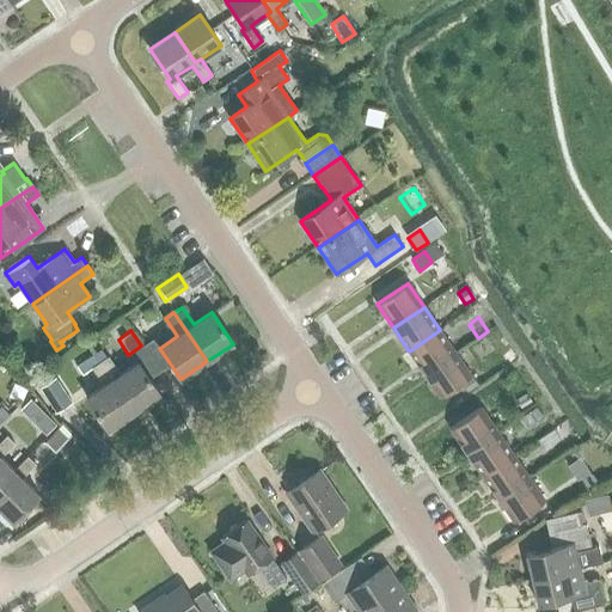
[(424,374),(456,354),(440,330),(409,352),(424,374)]
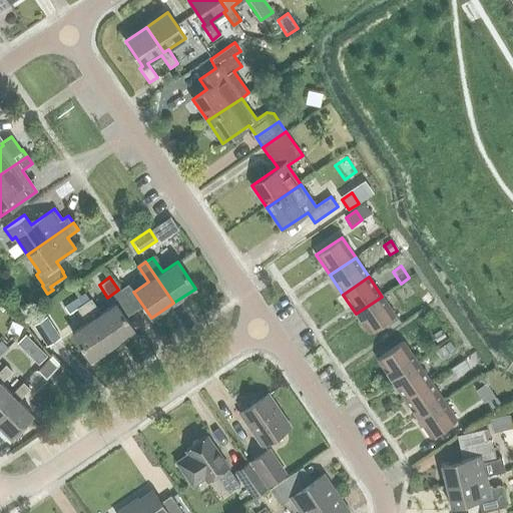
[(84,293),(78,296),(84,304),(112,345),(134,330),(125,317),(115,304),(113,306),(101,314),(91,299),(89,301),(84,293)]
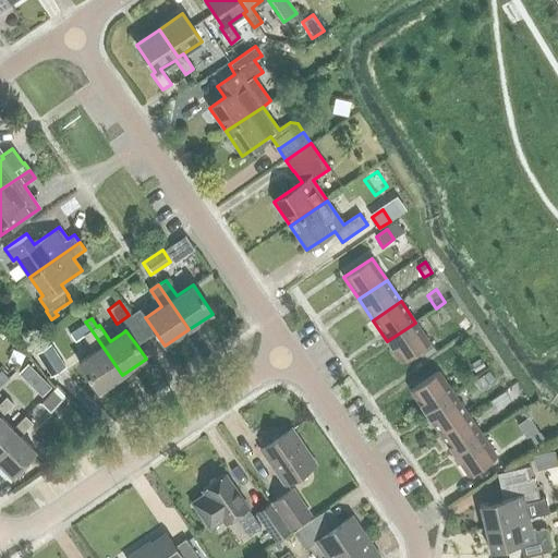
[(122,375),(92,330),(85,322),(69,334),(74,342),(84,336),(95,351),(79,363),(98,391),(122,375)]
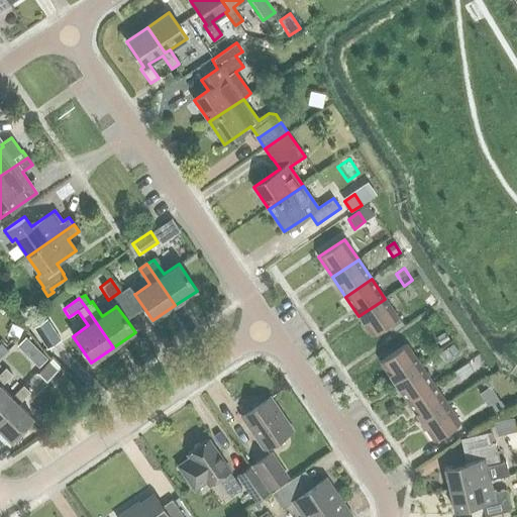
[(373,336),(399,318),(385,299),(358,316),(373,336)]
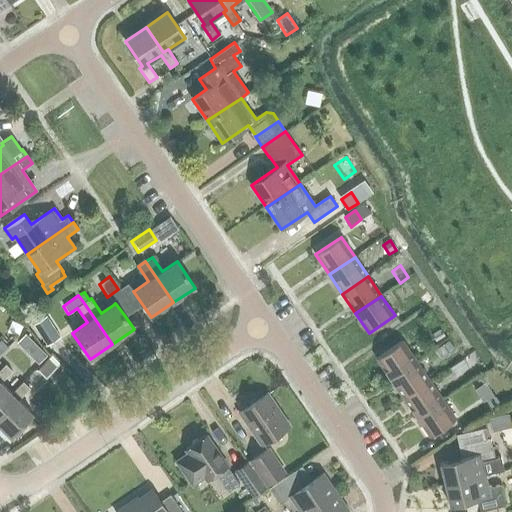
[(60,337),(45,315),(31,324),(45,346),(60,337)]
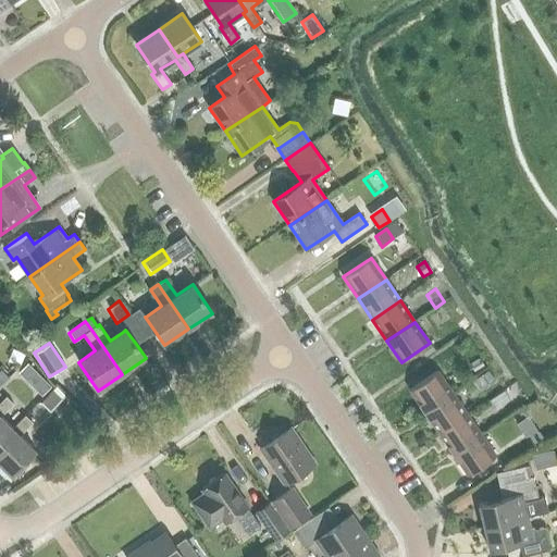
[(430,343),(420,349),(425,357),(435,350),(430,343)]
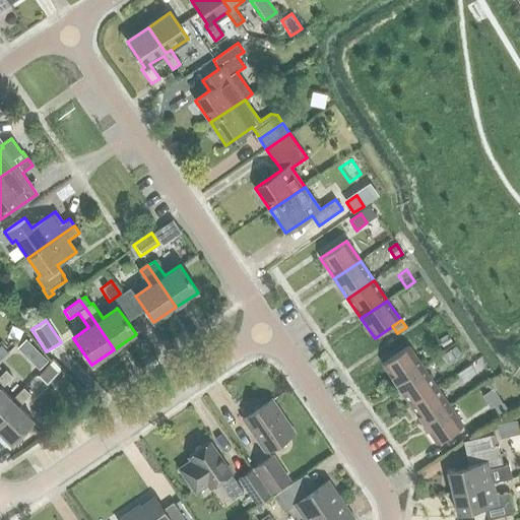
[(447,334),(438,339),(443,347),(452,341),(447,334)]
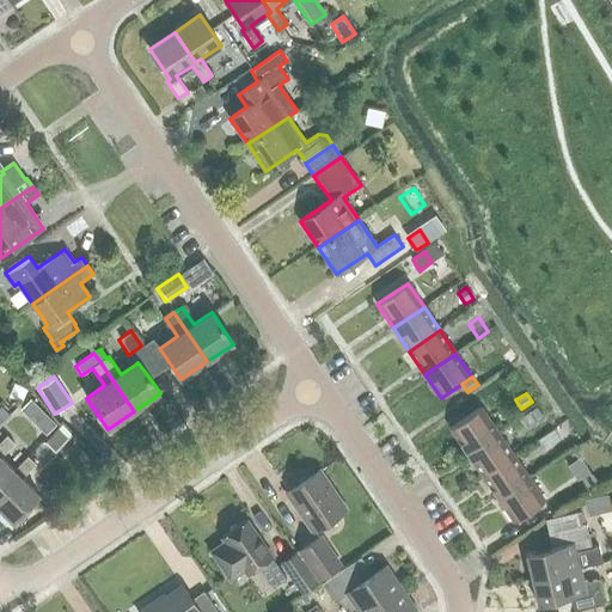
[(19,410),(32,422),(43,411),(30,399),(19,410)]
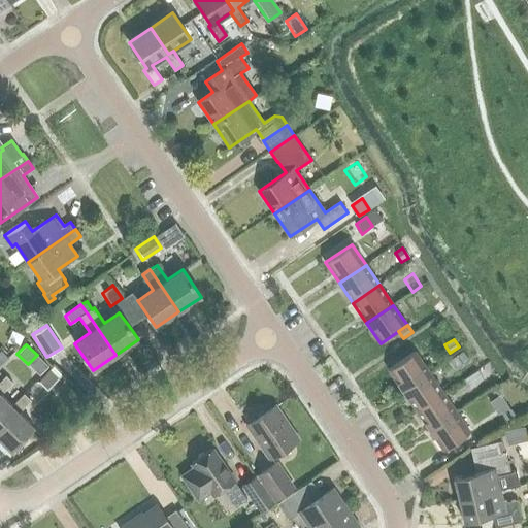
[(463,351),(451,359),(457,369),(469,360),(463,351)]
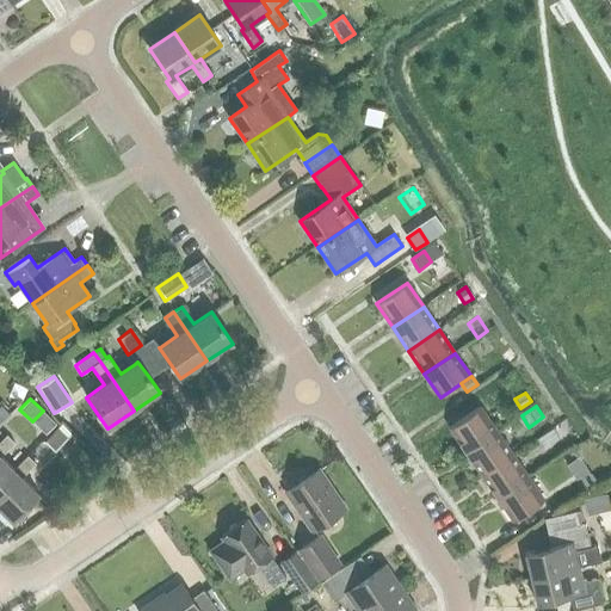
[(466,451),(497,431),(481,407),(450,429),(466,451)]
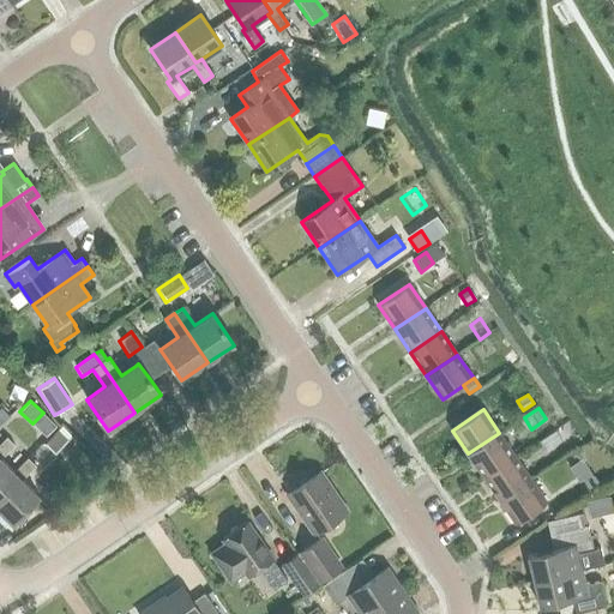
[(71,437),(60,426),(42,444),(53,455),(71,437)]
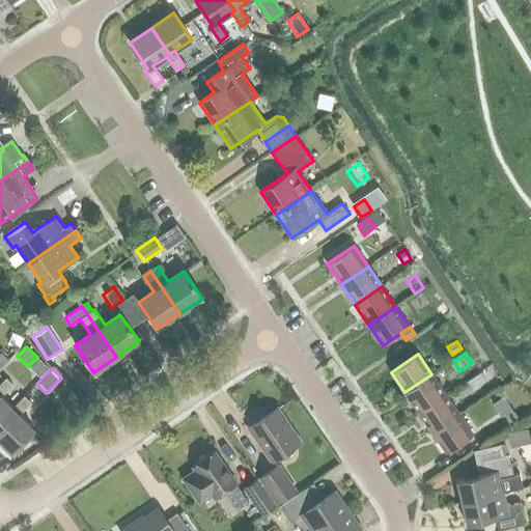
[(418,413),(445,394),(431,374),(404,392),(418,413)]
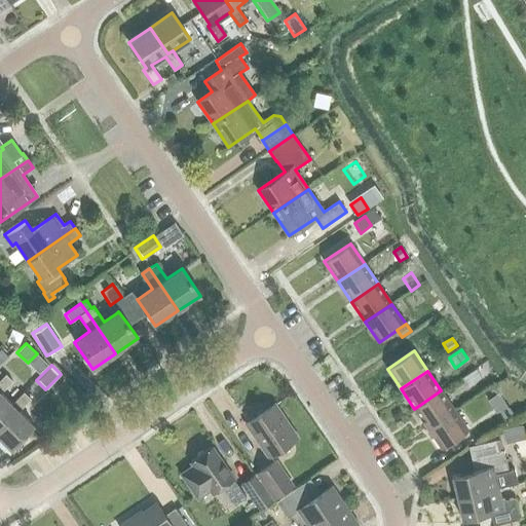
[(470,373),(462,377),(468,386),(476,381),(470,373)]
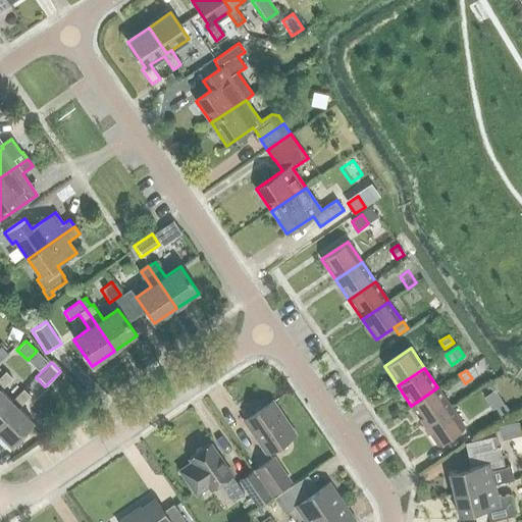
[(0,418),(14,404),(11,402),(0,390),(12,378),(5,371),(0,376),(0,418)]
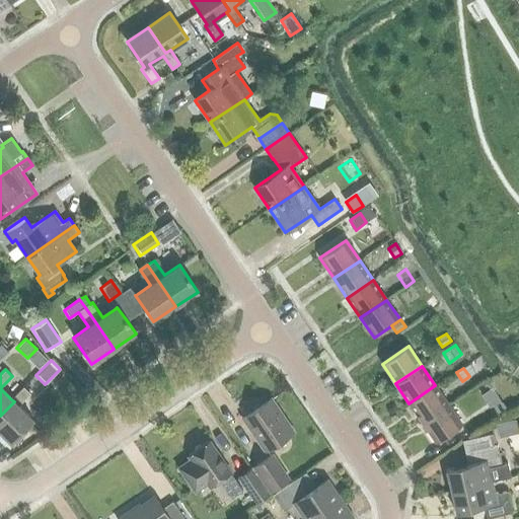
[(423,423),(449,405),(435,385),(409,403),(423,423)]
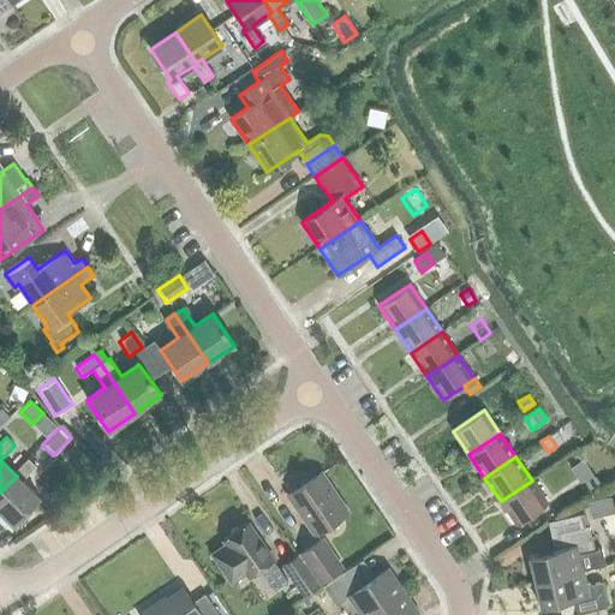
[(0,512),(12,525),(39,497),(22,481),(36,466),(28,459),(13,473),(17,476),(0,493),(0,512)]
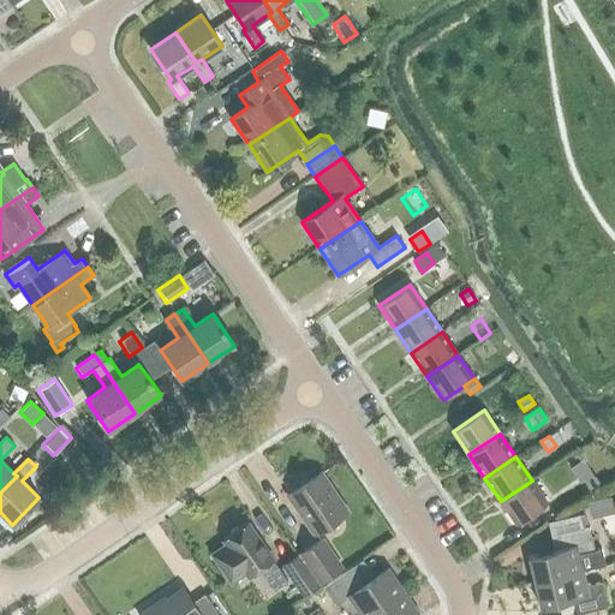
[(321,475),(290,495),(316,533),(346,513),(321,475)]
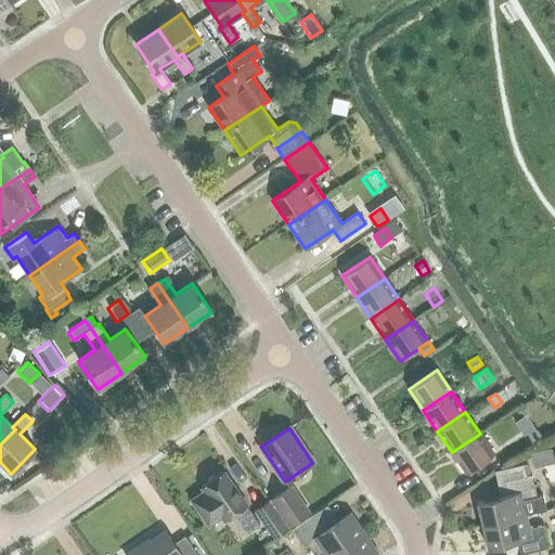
[(466,474),(494,454),(480,434),(452,452),(466,474)]
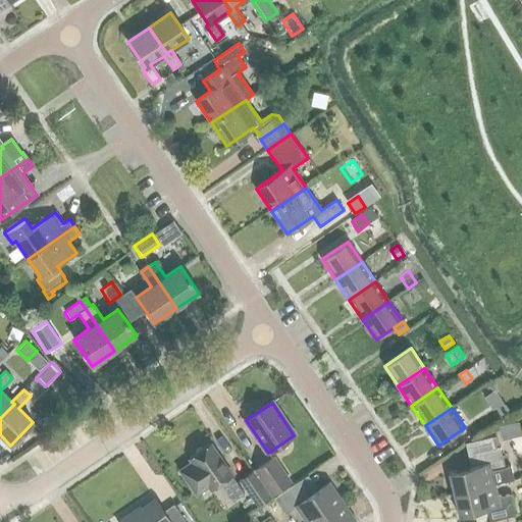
[(449,473),(454,494),(494,484),(513,480),(510,466),(505,467),(500,448),(494,449),(491,437),(472,442),(477,466),(449,473)]
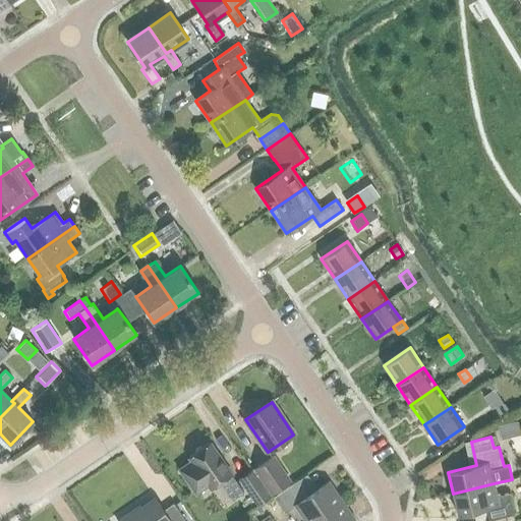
[(243,491),(240,487),(210,444),(189,458),(192,462),(180,470),(196,494),(209,484),(212,488),(220,482),(232,500),(243,491)]
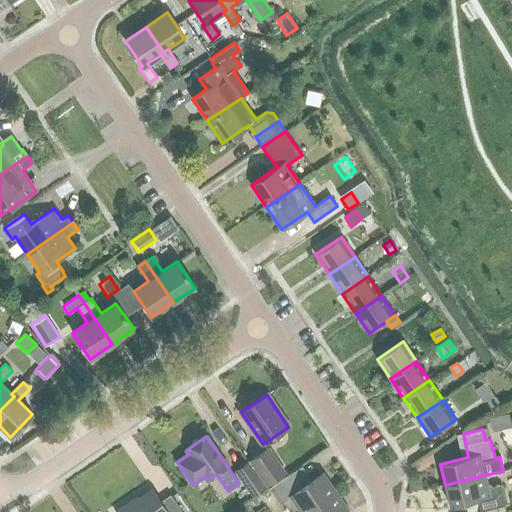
[(285,472),(268,447),(247,460),(265,486),(285,472)]
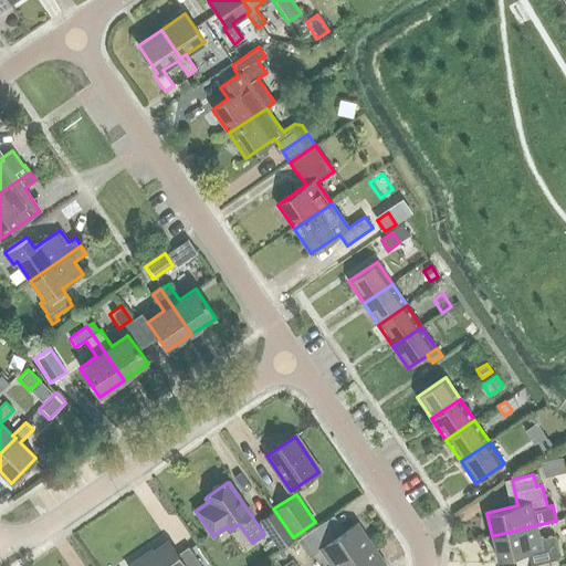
[(280,548),(294,540),(274,512),(261,521),(280,548)]
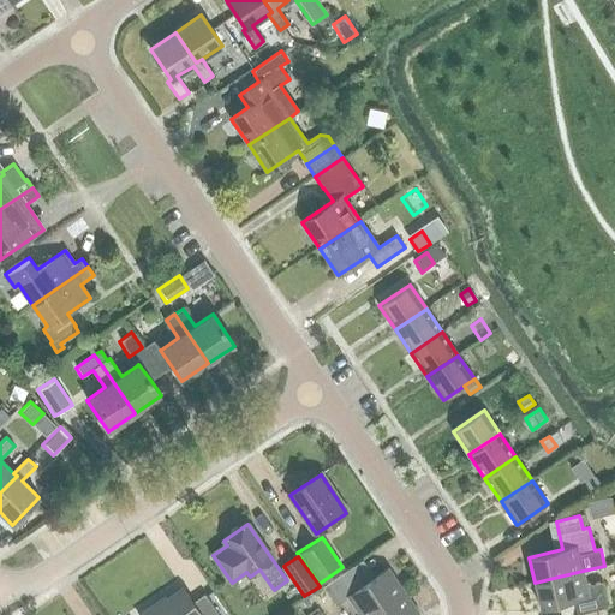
[(388,569),(376,578),(364,560),(323,585),(336,604),(348,597),(360,614),(370,614),(404,592),(388,569)]
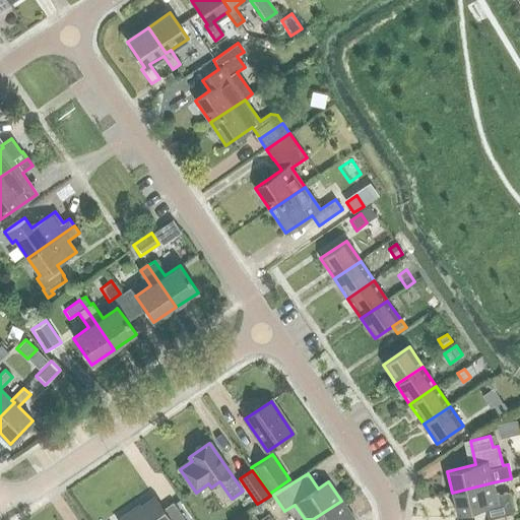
[(509,493),(496,496),(493,482),(452,493),(457,514),(485,508),(489,519),(514,514),(509,493)]
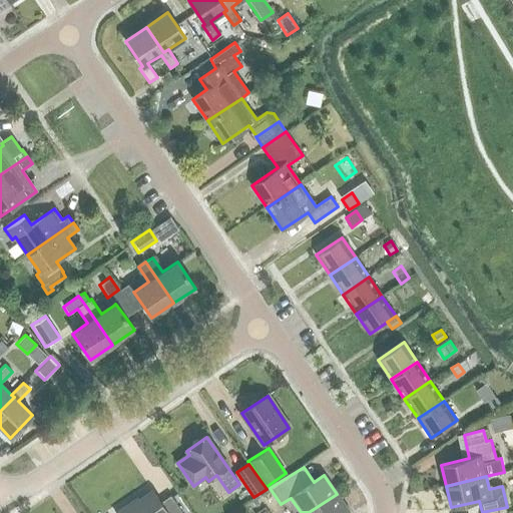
[(182,512),(171,496),(160,503),(152,491),(131,505),(130,504),(115,512),(182,512)]
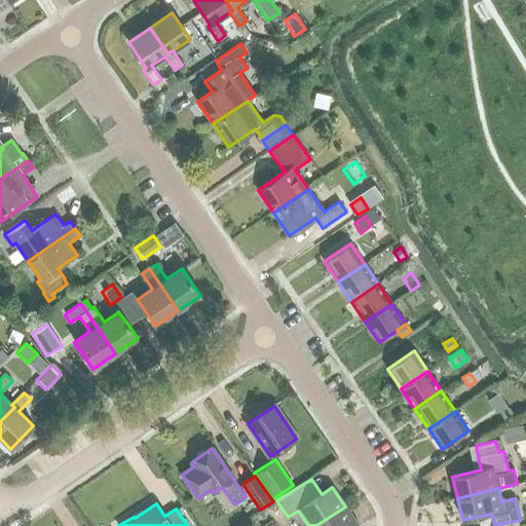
[(359,525),(360,525),(345,506),(316,525),(359,525)]
